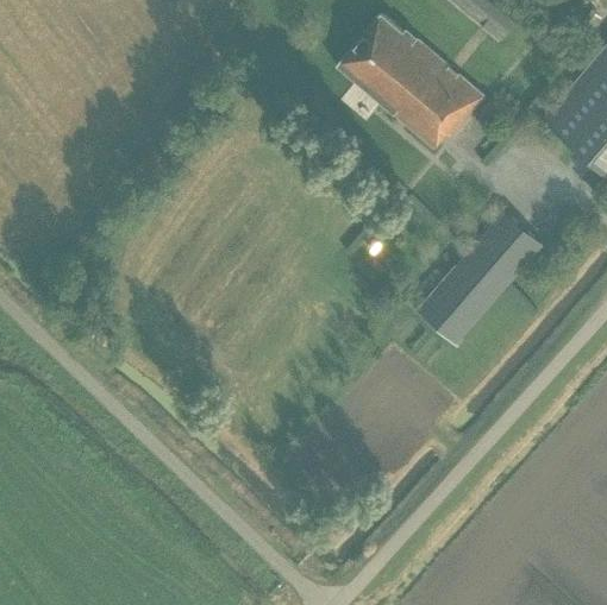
[(515,27),(482,0),(448,0),(501,45),(515,27)]
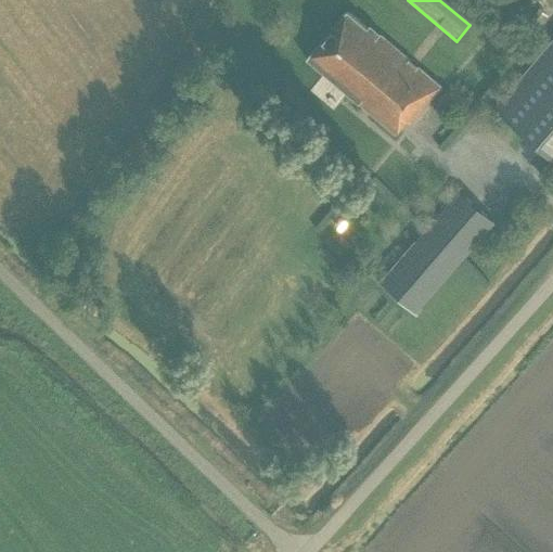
[(309,59),(322,69),(333,79),(330,84),(339,91),(394,137),(406,124),(408,126),(438,91),(348,13),(309,59)]
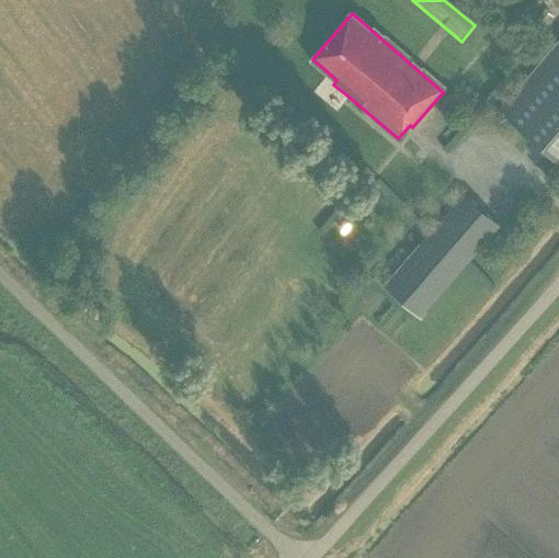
[(558,164),(558,42),(499,113),(558,164)]
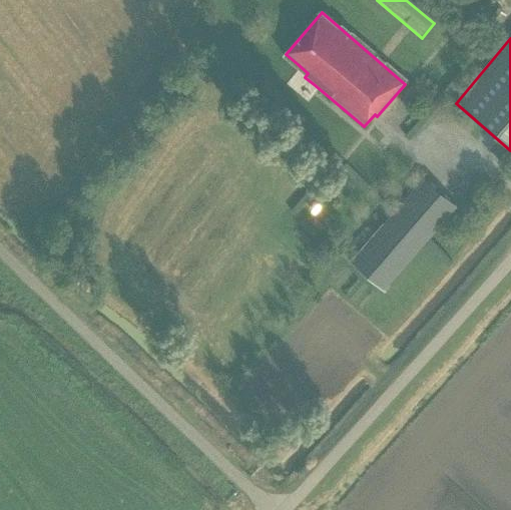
[(383,292),(455,208),(423,180),(351,264),(383,292)]
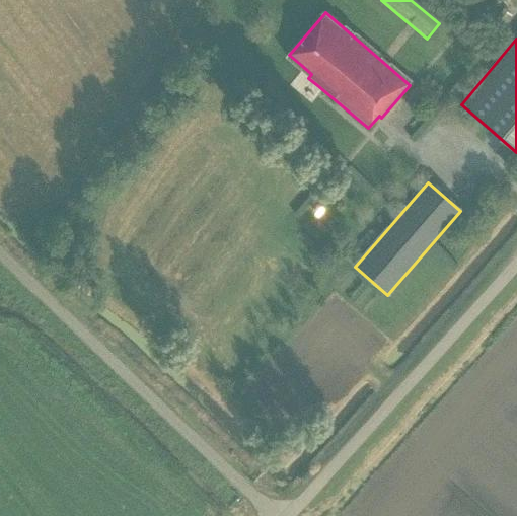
[(326,207),(334,199),(326,194),(319,202),(326,207)]
